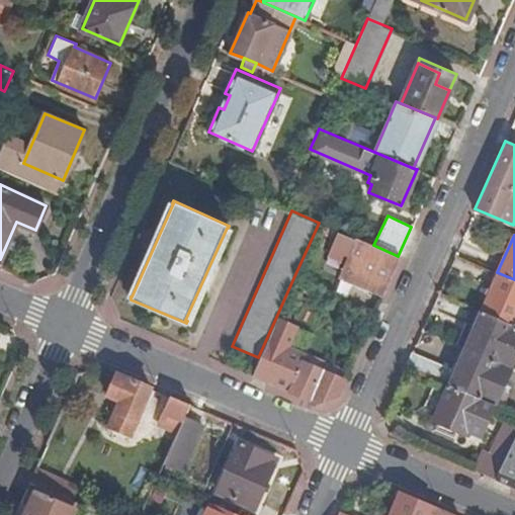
[(373,245),(356,239),(344,268),(373,280),(370,285),(382,290),(385,282),(398,256),(373,245)]
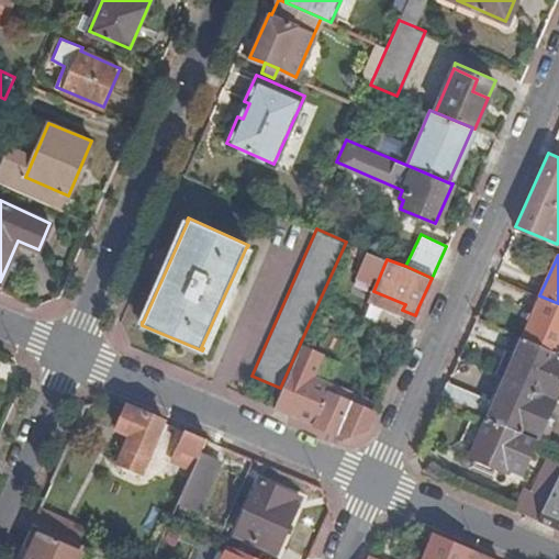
[(558,303),(539,295),(522,336),(558,351),(558,303)]
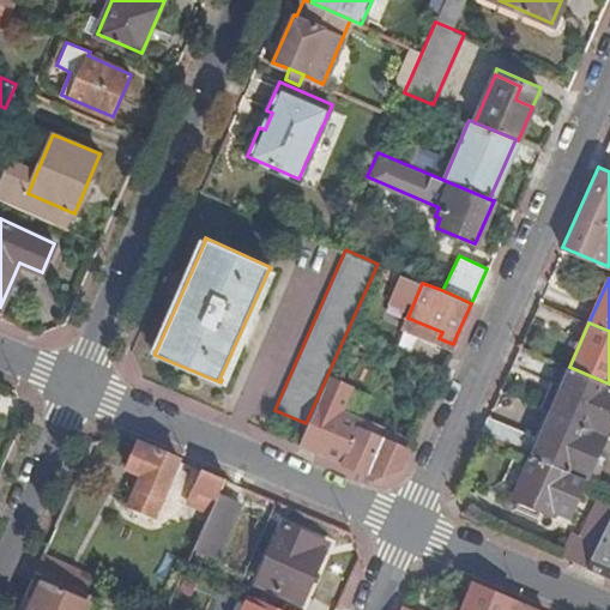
[(609,384),(569,367),(550,411),(604,434),(609,421),(609,384)]
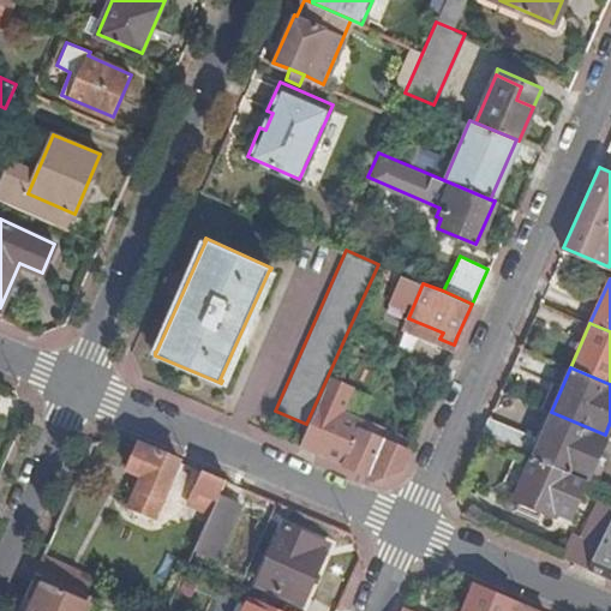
[(306,424),(297,444),(352,467),(373,477),(400,466),(407,449),(360,429),(364,420),(341,411),(352,387),(328,376),(306,424)]
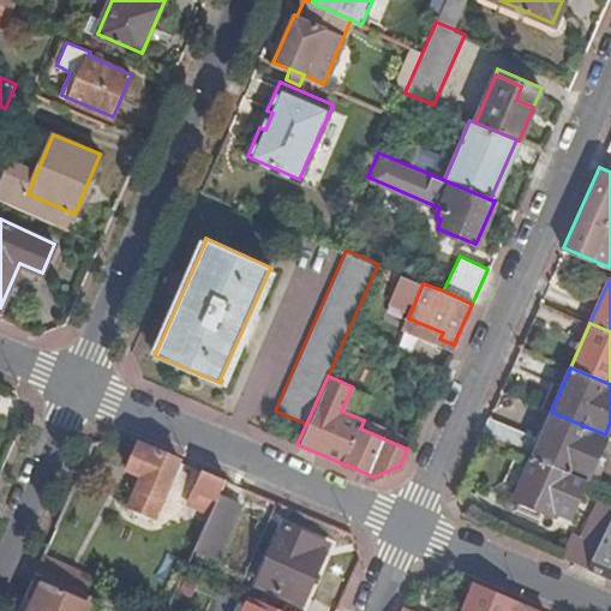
[(489,418),(480,435),(532,455),(585,478),(587,479),(605,435),(551,412),(538,439),(489,418)]
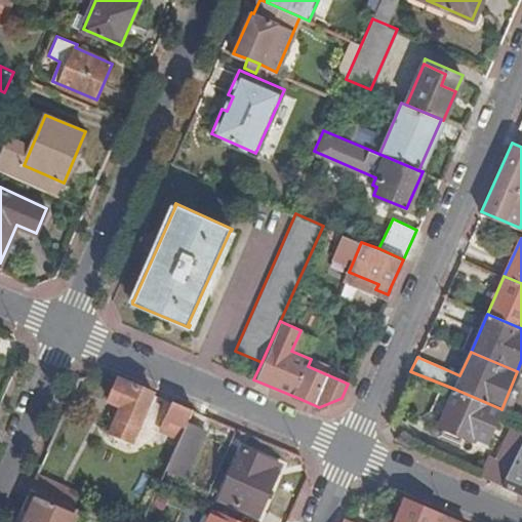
[(308,366),(348,384),(352,376),(311,359),(308,366)]
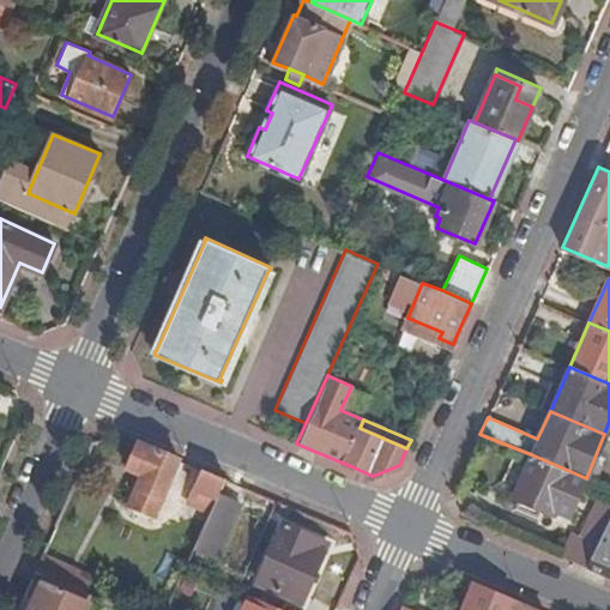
[(153,513),(177,458),(137,440),(126,467),(140,473),(128,502),(153,513)]
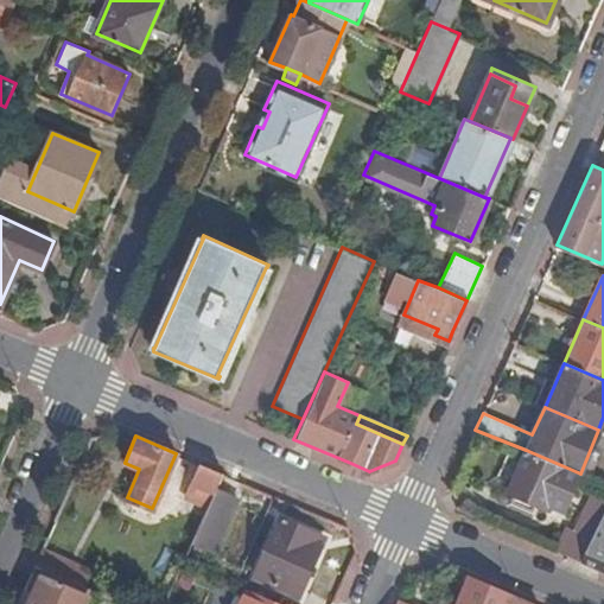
[(578,472),(526,450),(508,491),(513,494),(509,501),(532,510),(535,502),(547,507),(551,498),(557,502),(564,487),(571,490),(578,472)]
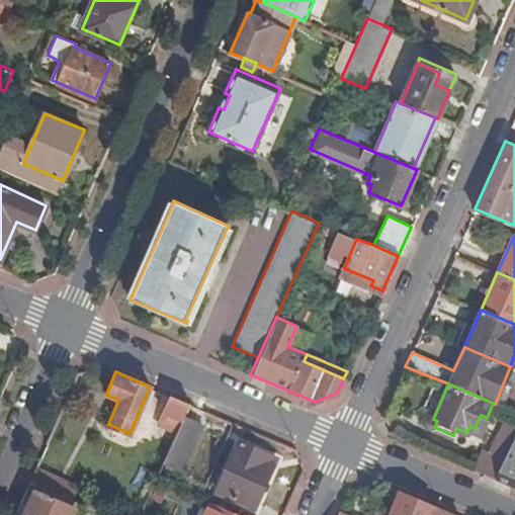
[(183,416),(189,403),(169,394),(157,422),(176,430),(183,416)]
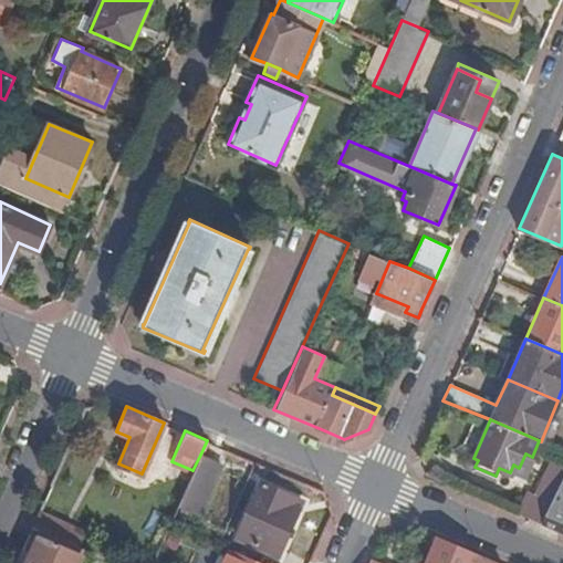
[(220,464),(200,455),(193,470),(177,504),(197,514),(220,464)]
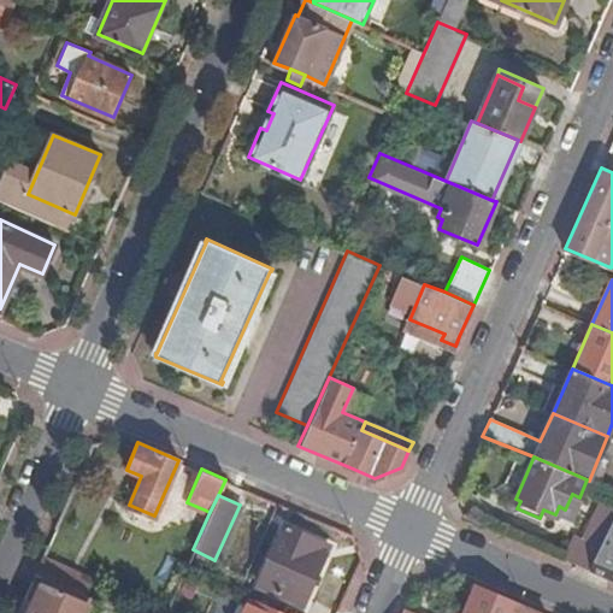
[(612,505),(601,500),(572,560),(589,567),(612,518),(612,505)]
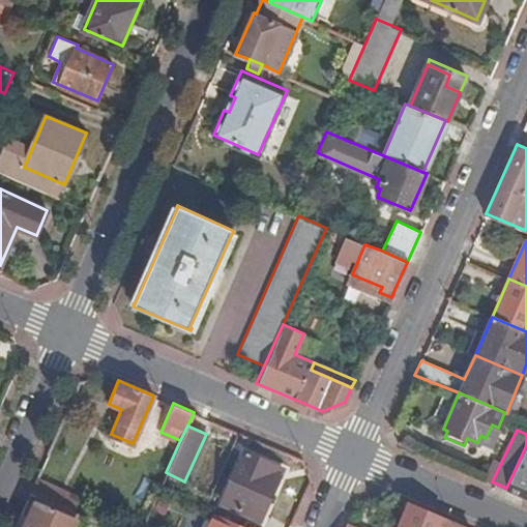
[(526,445),(506,488),(526,496),(526,445)]
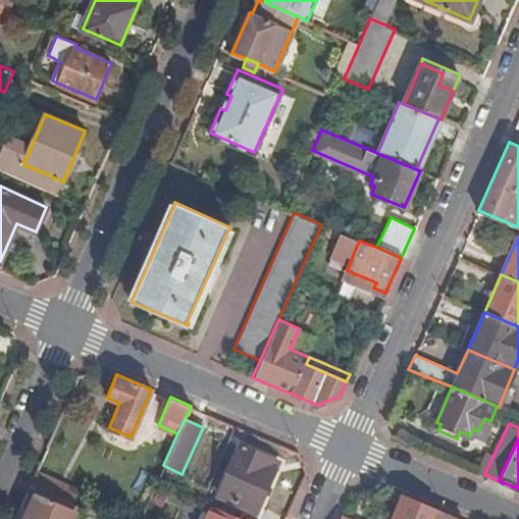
[(218,494),(256,510),(277,461),(241,444),(218,494)]
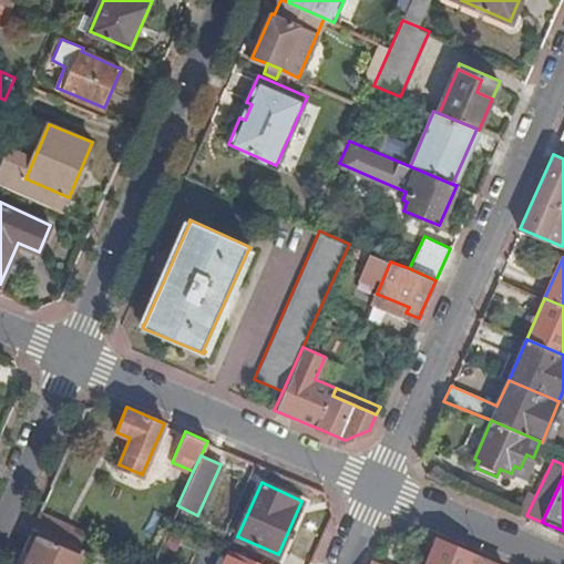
[(70,525),(37,511),(30,525),(41,531),(63,540),(70,525)]
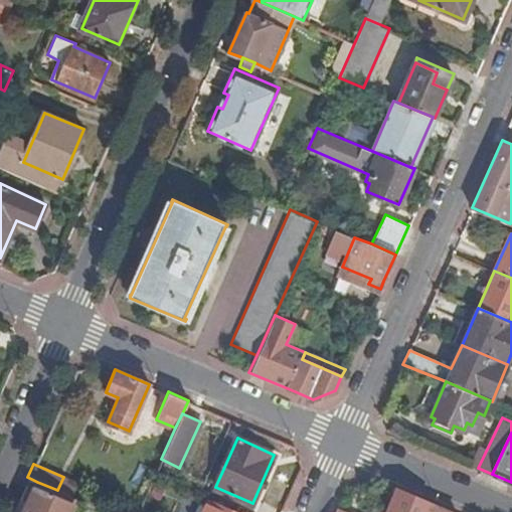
[(67,511),(74,498),(57,490),(37,482),(34,488),(22,511),(67,511)]
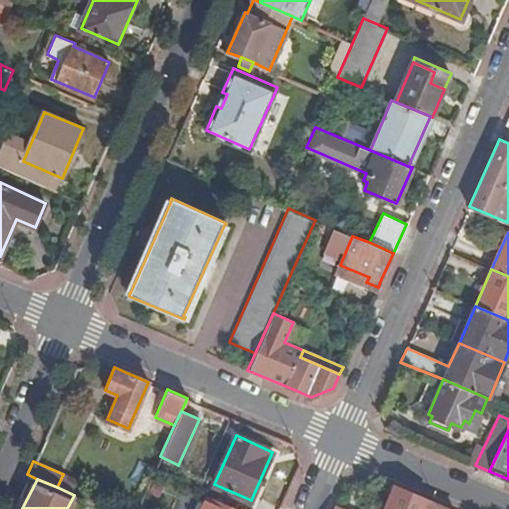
[(22,508),(34,485),(24,481),(16,500),(11,508),(22,508)]
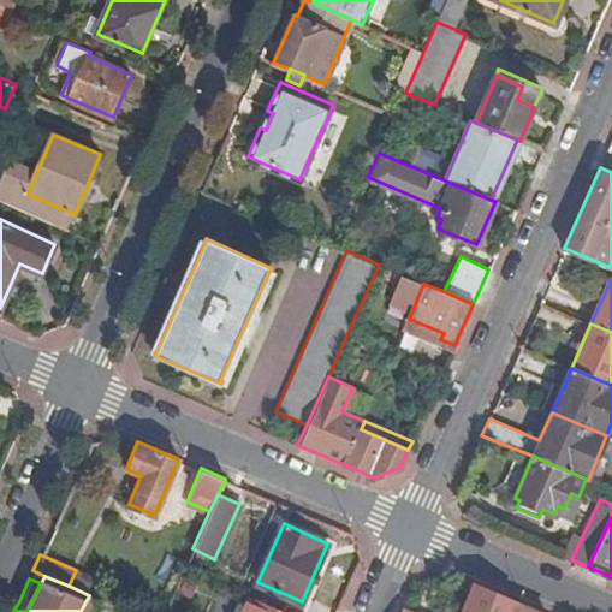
[(510,611),(516,601),(487,589),(475,584),(462,611),(510,611)]
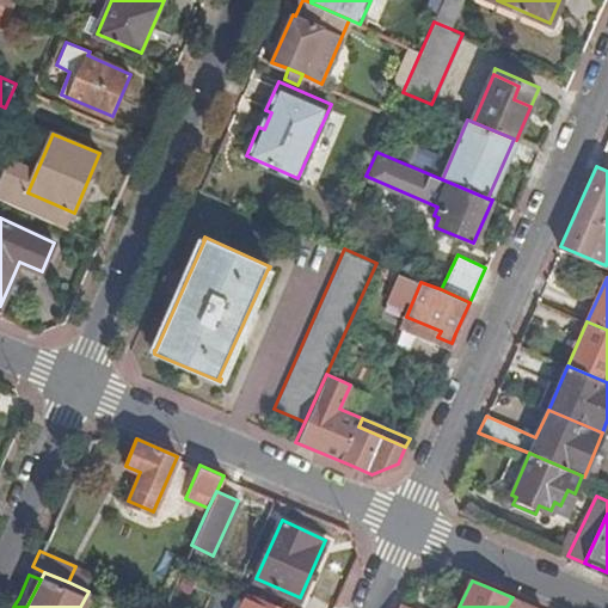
[(284,607),(249,593),(240,607),(284,607)]
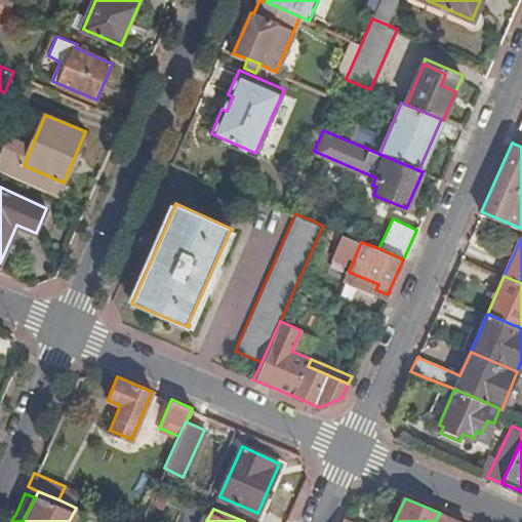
[(460,521),(452,518),(440,513),(435,521),(460,521)]
